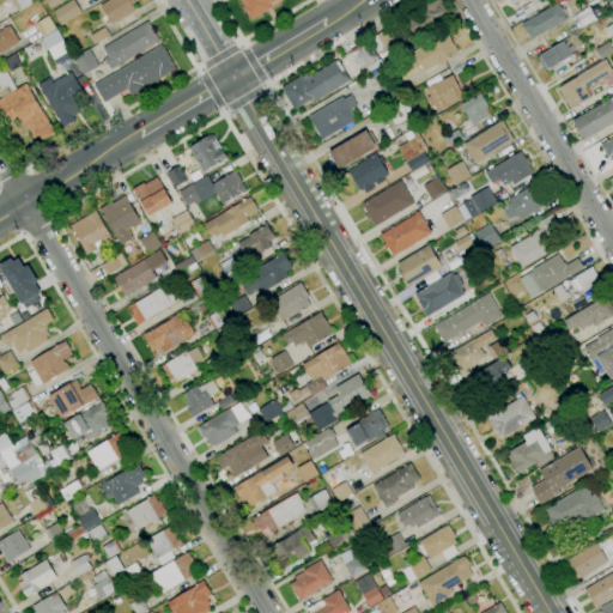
[(17,11),(10,0),(29,0),(31,2),(17,11)]
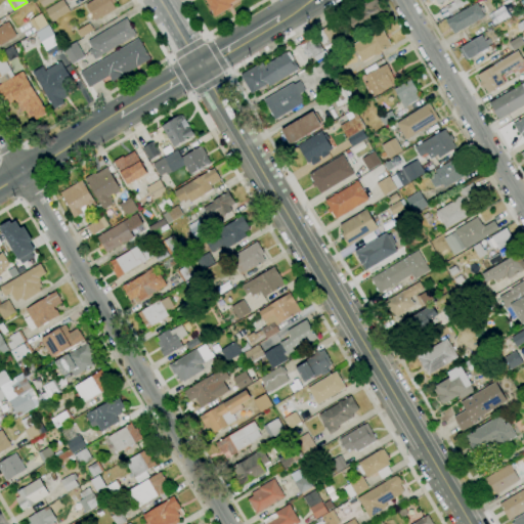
[(56,0),(43,8),(38,0),(56,0)]
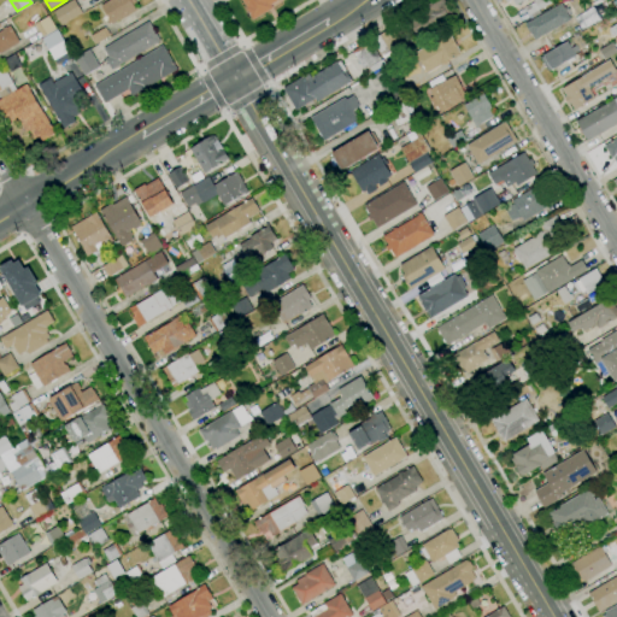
[(62,25),(53,12),(71,0),(74,0),(82,13),(62,25)]
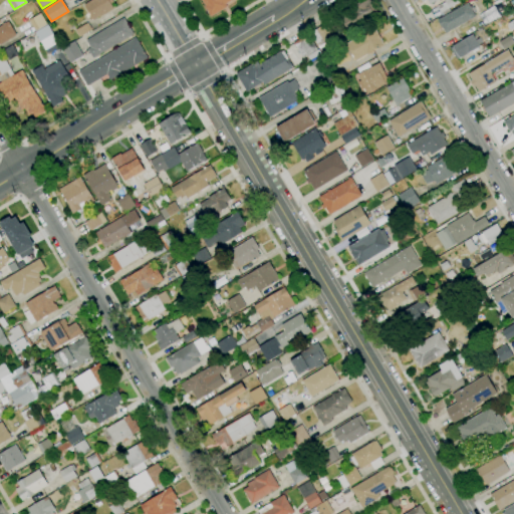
[(93,20),(92,18),(90,20),(88,17),(90,16),(83,5),(91,0),(111,0),(113,3),(110,5),(112,8),(93,20)]
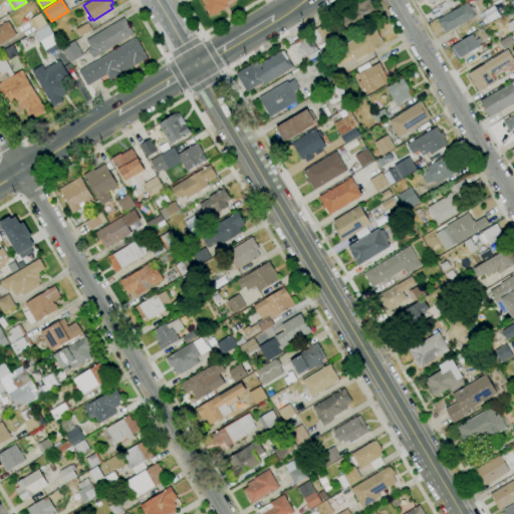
[(210,17),(204,7),(205,6),(201,0),(231,0),(225,4),(227,7),(210,17)]
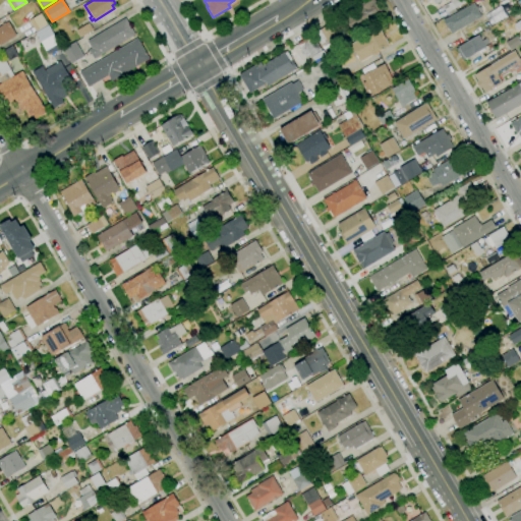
[(352,32),(343,16),(354,10),(353,8),(358,5),(359,7),(361,6),(360,4),(365,1),(366,3),(371,0),(373,0),(383,14),(352,32)]
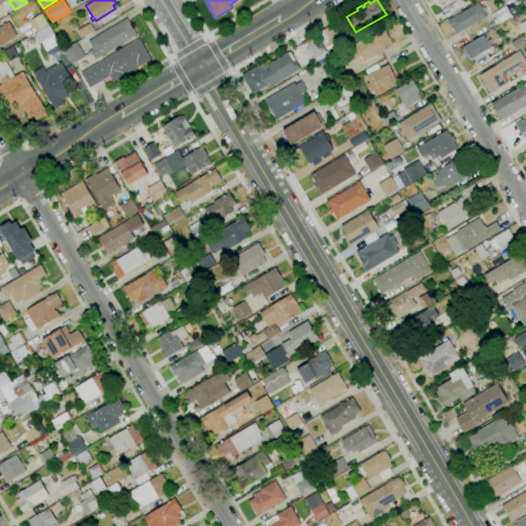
[(447,16),(443,9),(455,2),(454,0),(448,0),(440,5),(437,0),(431,2),(429,0),(468,0),(470,2),(447,16)]
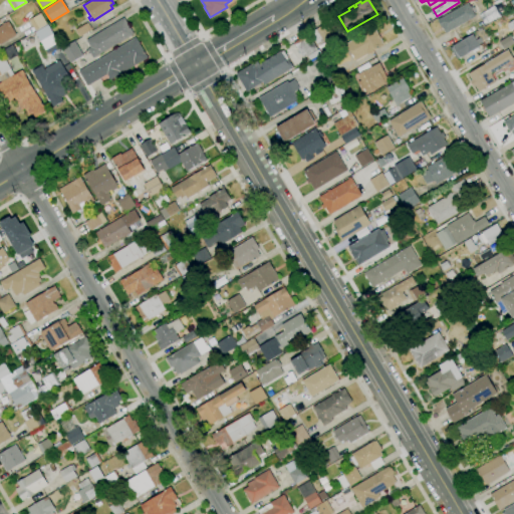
[(445,33),(442,28),(437,20),(467,3),(475,16),(445,33)]
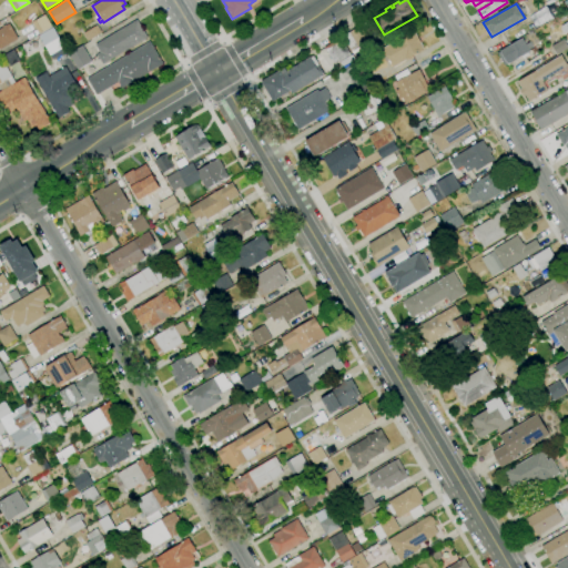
[(39,34),(32,22),(44,14),(51,27),(39,34)]
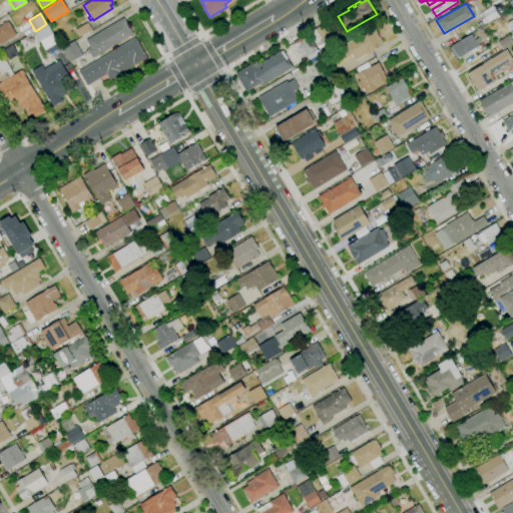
[(92,58),(87,49),(90,47),(86,40),(123,18),(132,34),(92,58)]
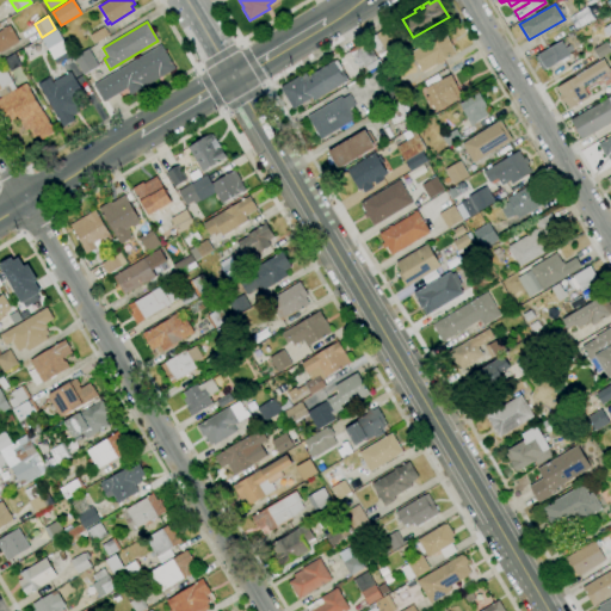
[(0,30),(2,29),(6,26),(6,28),(8,25),(19,42),(0,54),(0,30)]
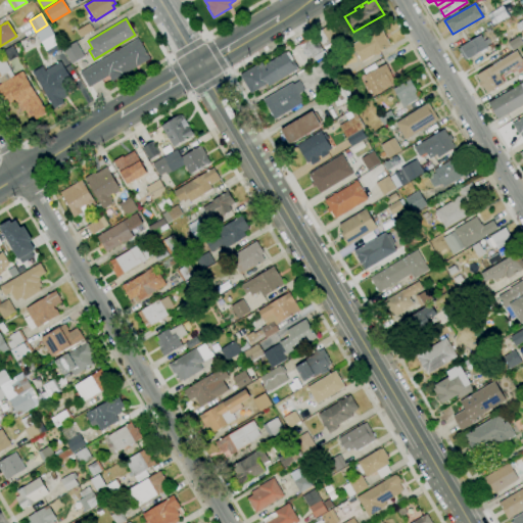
[(81,38),(76,31),(89,22),(93,30),(81,38)]
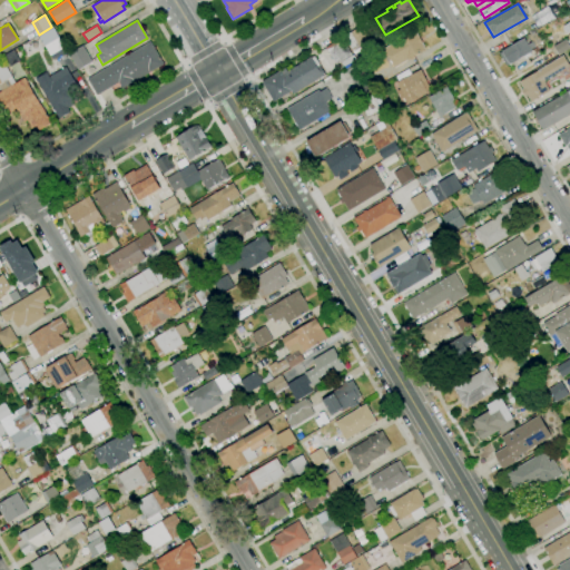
[(360,45),(352,31),(361,26),(369,40),(360,45)]
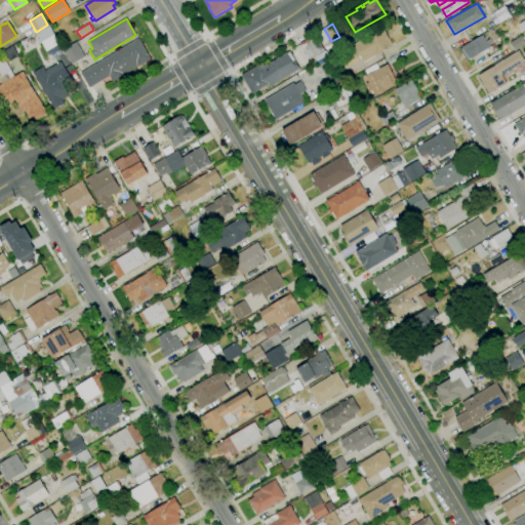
[(48,54),(41,43),(35,33),(48,26),(54,36),(62,47),(48,54)]
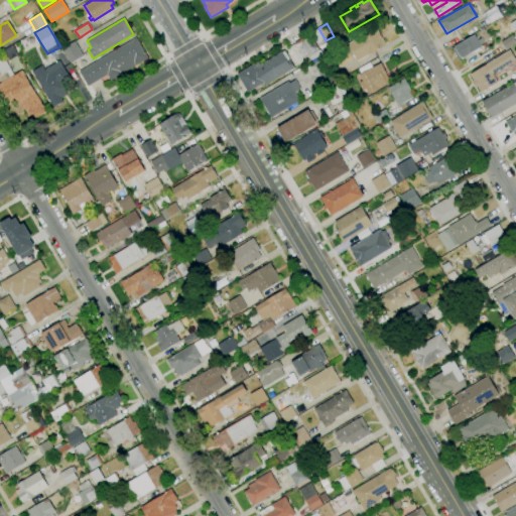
[(358,61),(348,44),(376,28),(386,44),(358,61)]
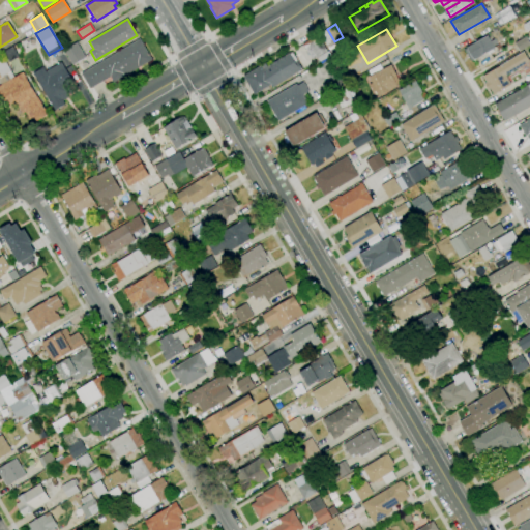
[(473,60),(469,53),(467,55),(464,50),(467,49),(466,48),(487,35),(490,41),(494,39),(490,33),(496,29),(502,39),(497,42),(497,43),(493,46),(494,49),(473,60)]
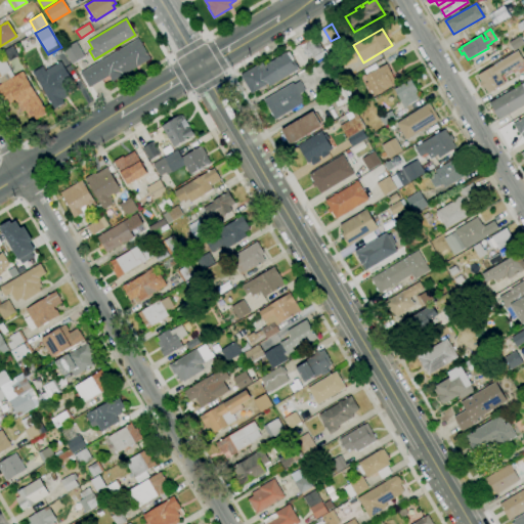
[(309,59),(299,44),(313,35),(322,50),(309,59)]
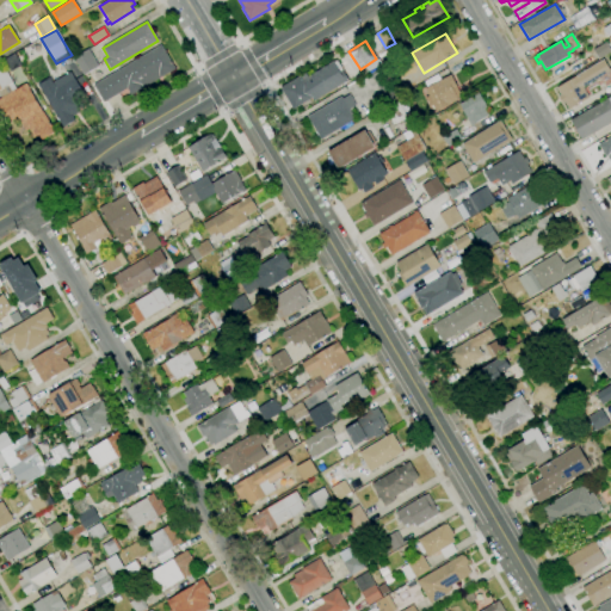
[(610,51),(598,60),(592,50),(605,42),(610,51)]
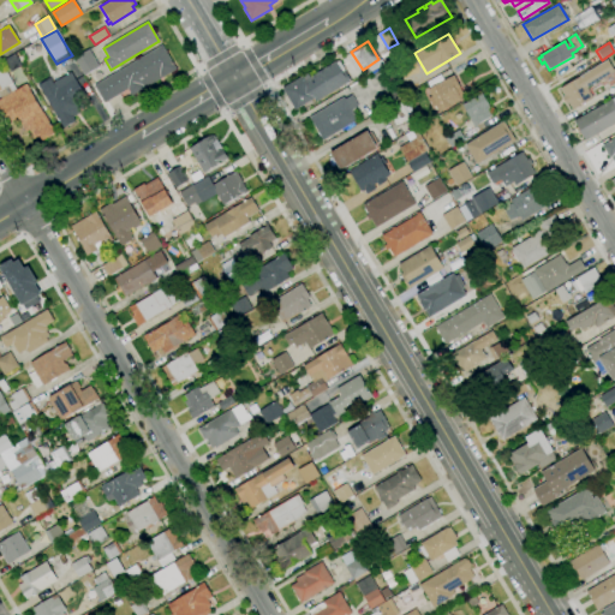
[(105,103),(94,85),(161,45),(177,70),(132,96),(131,95),(127,97),(124,91),(105,103)]
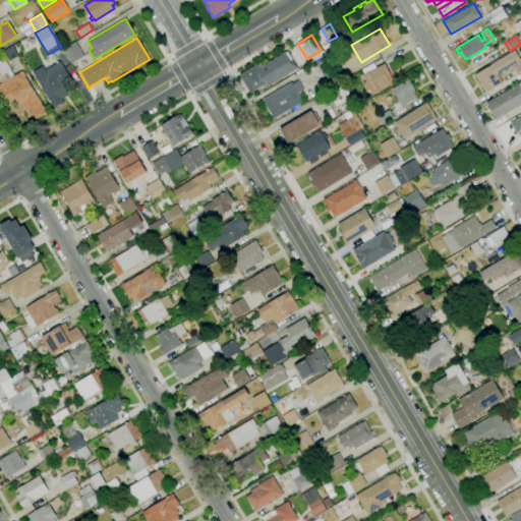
[(71,64),(62,49),(75,42),(83,57),(71,64)]
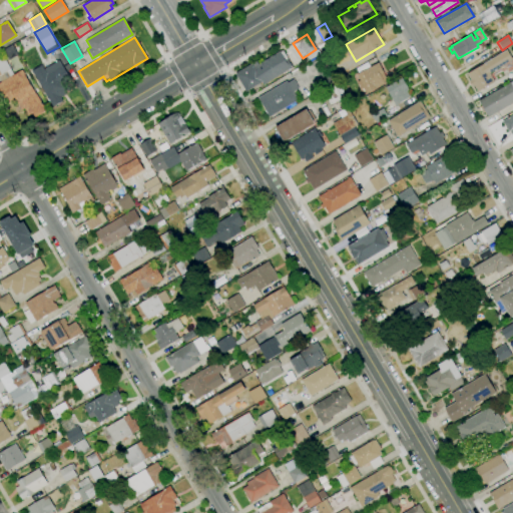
[(9,60),(3,50),(12,45),(18,55),(9,60)]
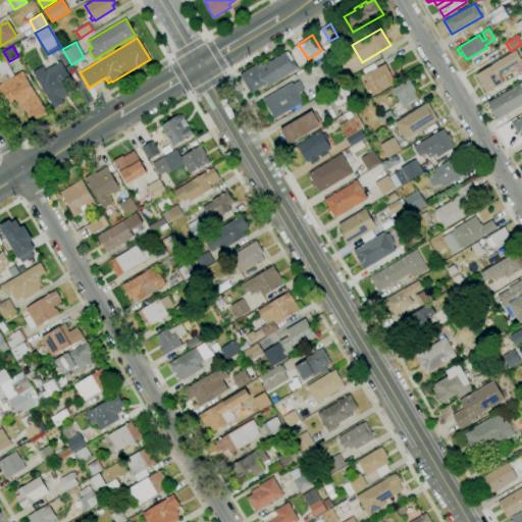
[(486,94),(482,87),(480,89),(477,83),(479,82),(475,75),(491,65),(491,64),(515,51),(521,60),(512,66),(513,67),(509,69),(510,70),(502,75),(501,73),(498,74),(500,77),(502,76),(504,81),(502,82),(503,84),(486,94)]
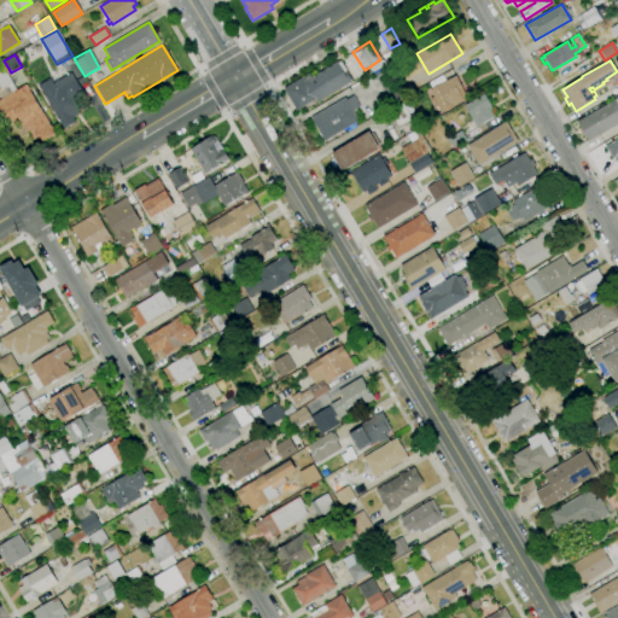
[(303,112),(301,109),(297,111),(284,89),(309,74),(312,77),(337,62),(338,63),(340,62),(353,81),(318,103),(315,99),(313,101),(314,104),(313,105),(314,106),(303,112)]
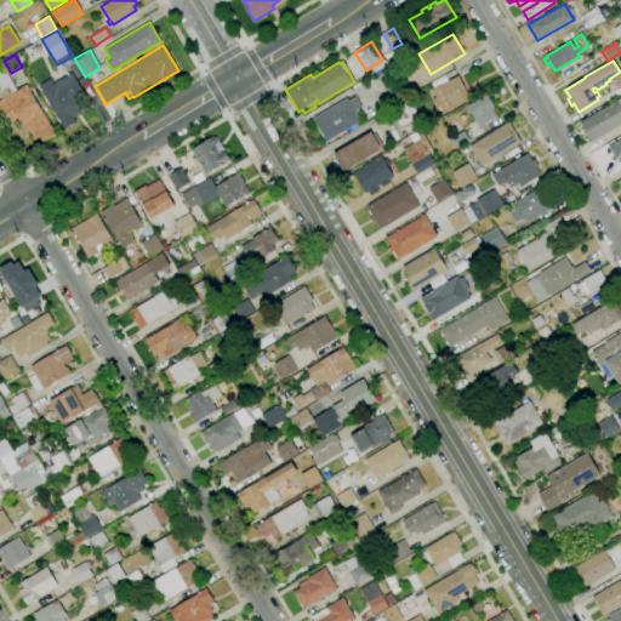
[(394,104),(376,75),(388,67),(406,97),(394,104)]
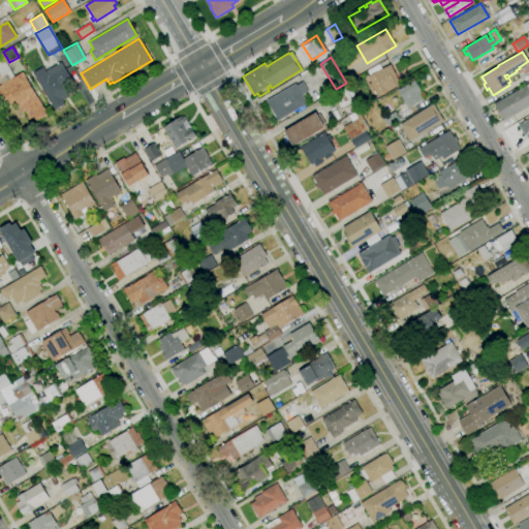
[(35,121),(33,117),(29,120),(25,112),(23,114),(14,101),(9,104),(6,100),(4,101),(0,94),(0,60),(3,59),(10,71),(11,70),(14,76),(23,72),(25,76),(25,78),(35,94),(48,114),(35,121)]
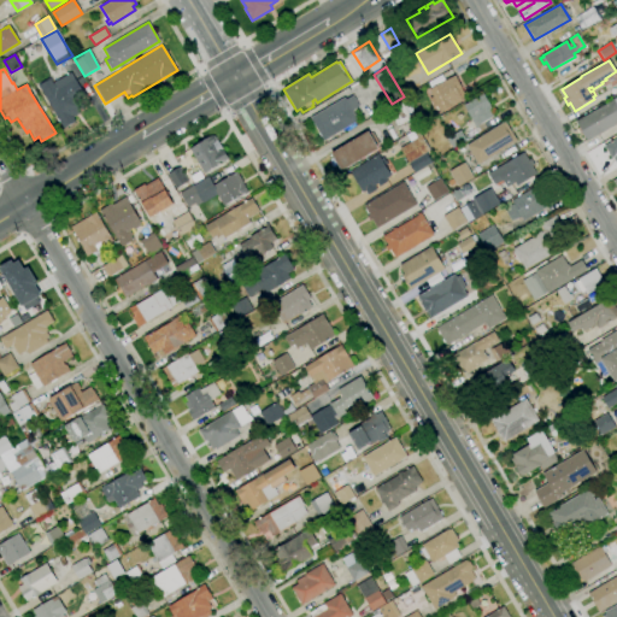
[(64,129),(37,86),(50,78),(53,83),(71,72),(82,92),(80,93),(82,95),(74,100),(81,112),(72,117),(75,122),(64,129)]
